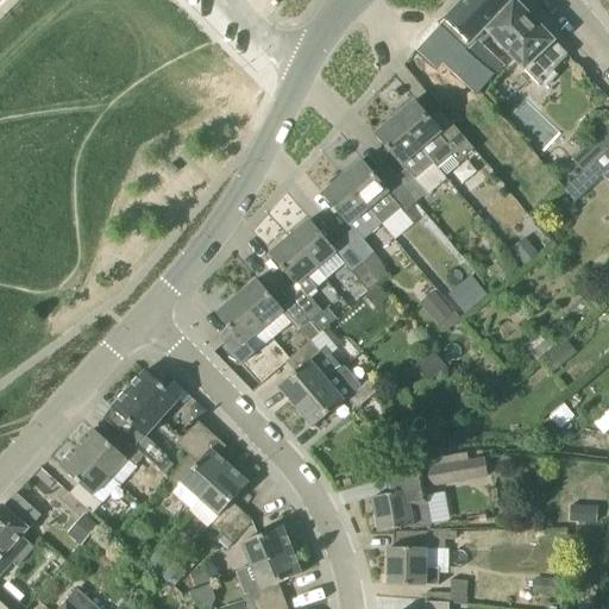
[(422,45),(422,46),(447,68),(464,51),(465,51),(477,39),(487,30),(514,0),(464,0),(437,29),(422,45)]
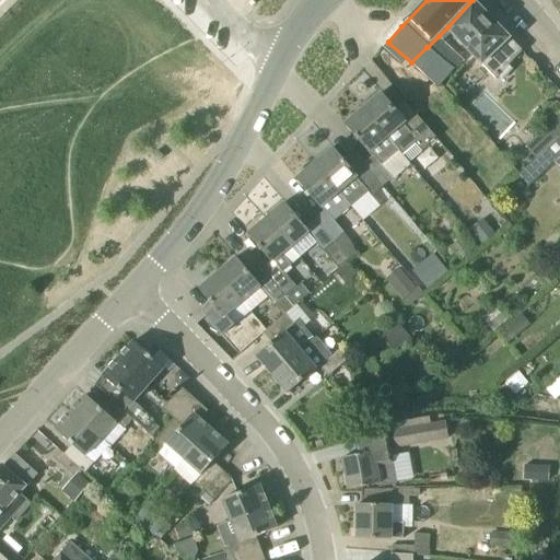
[(497,79),(522,53),(523,51),(473,0),(447,27),(497,79)]
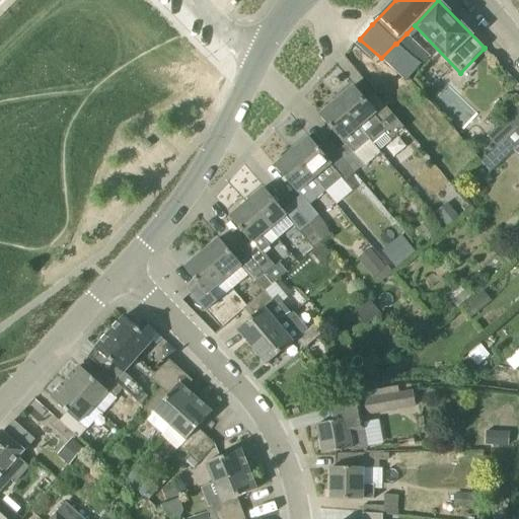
[(430,57),(406,33),(396,44),(414,59),(423,65),(430,57)]
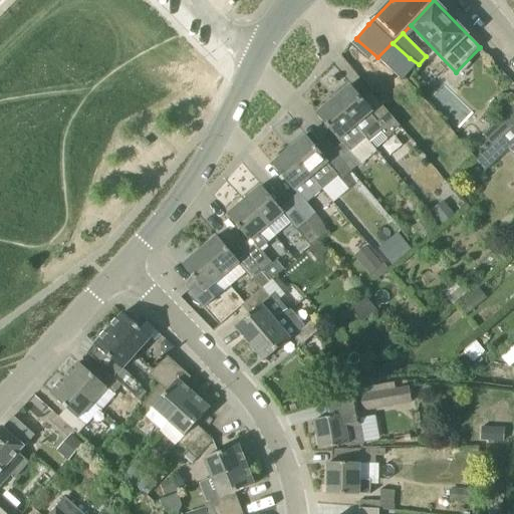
[(401,126),(390,113),(371,92),(363,100),(351,85),(334,99),(366,139),(369,142),(380,132),(387,139),(401,126)]
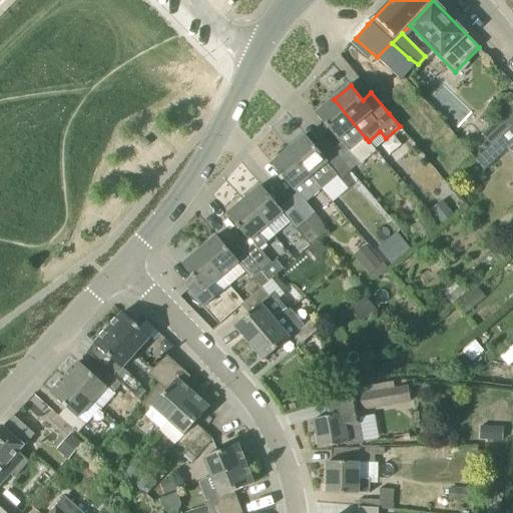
[(350,151),(366,138),(334,99),(317,114),(342,144),(333,151),(351,171),(361,163),(350,151)]
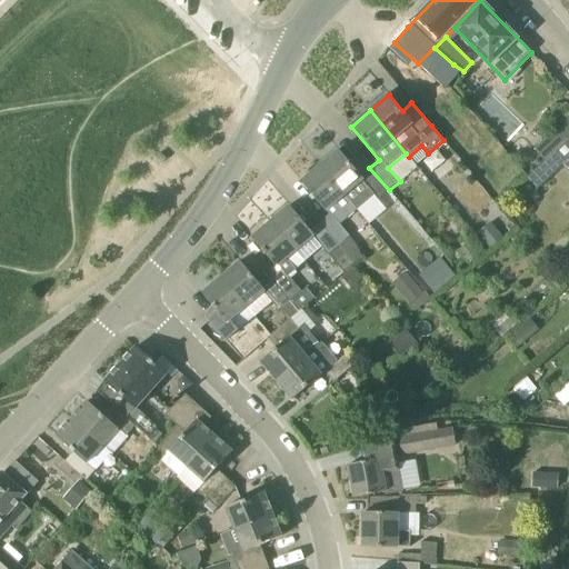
[(568,140),(558,129),(535,150),(546,161),(568,140)]
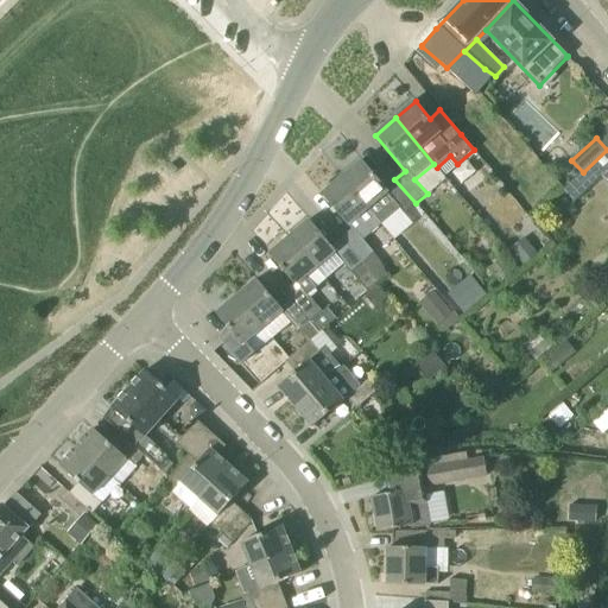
[(607,150),(583,172),(563,190),(574,202),(584,192),(602,177),(607,183),(607,150)]
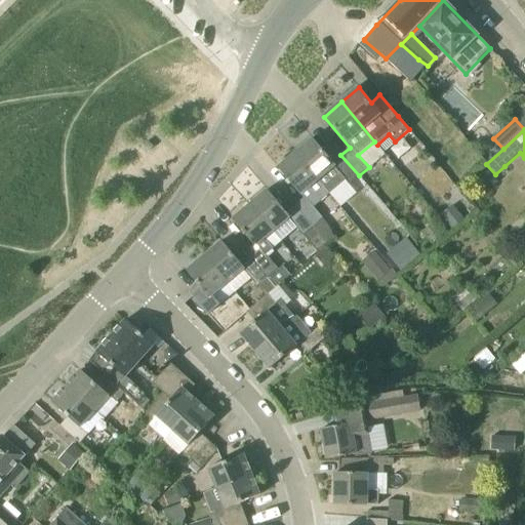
[(313,138),(295,154),(329,194),(346,180),(355,192),(365,183),(359,175),(340,155),(332,162),(313,138)]
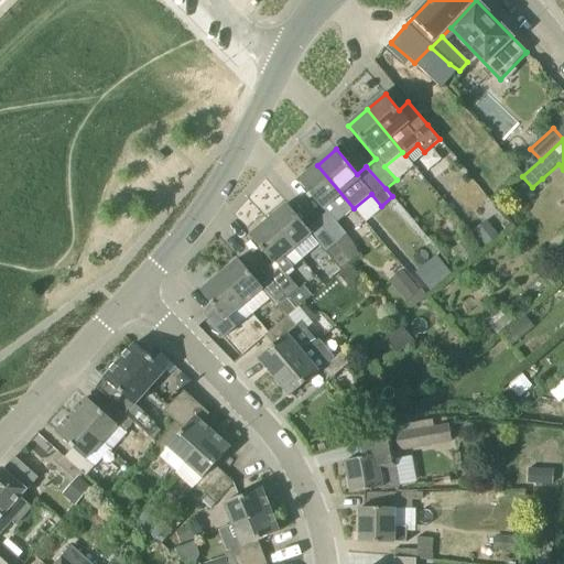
[(326,214),(317,221),(351,262),(362,253),(337,223),(354,208),(317,165),(299,181),(326,214)]
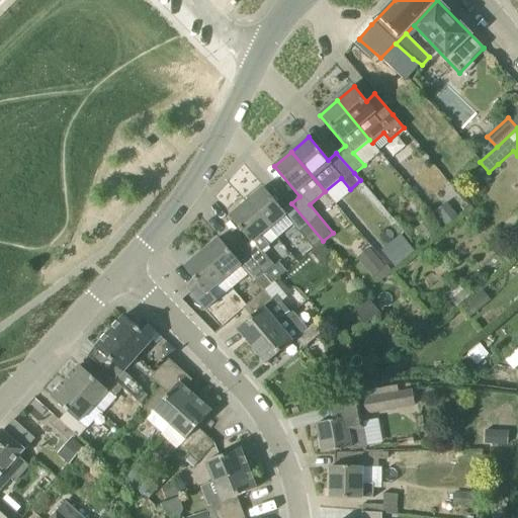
[(492,180),(483,170),(472,178),(482,188),(492,180)]
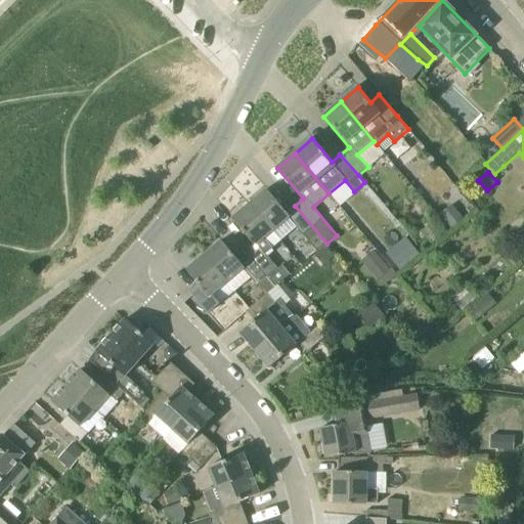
[(317,252),(326,244),(295,206),(287,213),(267,189),(250,205),(272,232),(289,218),(317,252)]
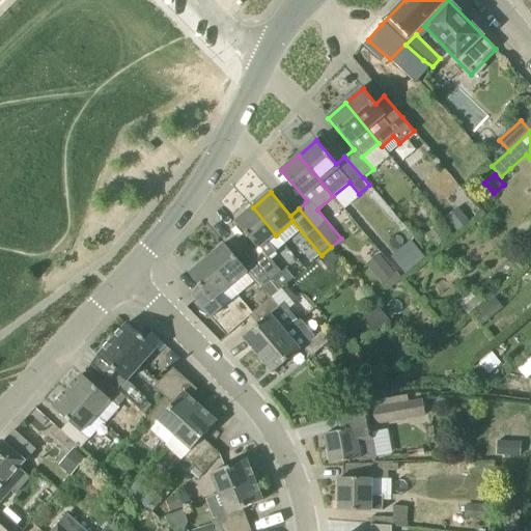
[(279,292),(282,289),(294,279),(285,270),(281,274),(269,258),(275,253),(267,243),(276,235),(253,207),(235,222),(261,253),(252,260),(279,292)]
